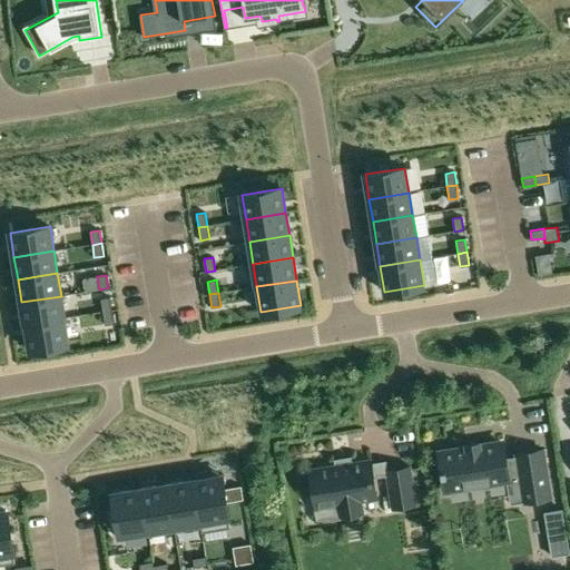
[(61,296),(21,302),(25,325),(65,318),(61,296)]
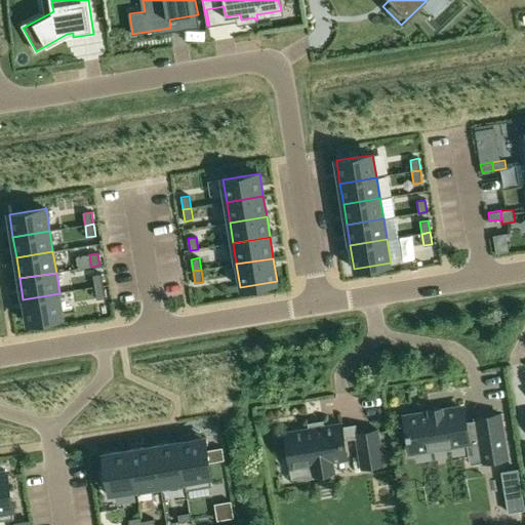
[(102,274),(93,275),(94,287),(104,286),(102,274)]
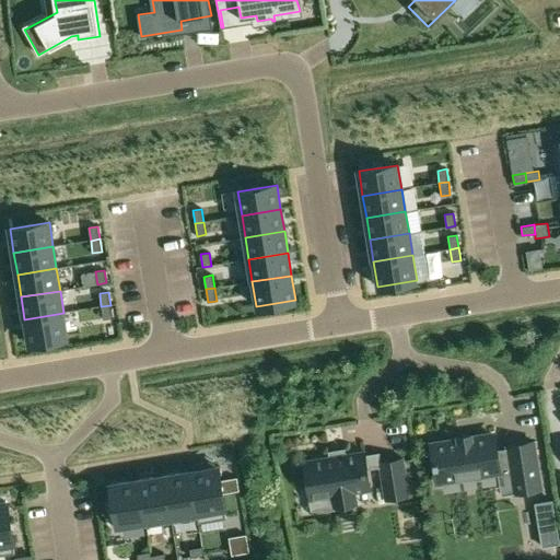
[(111,305),(101,306),(103,319),(112,317),(111,305)]
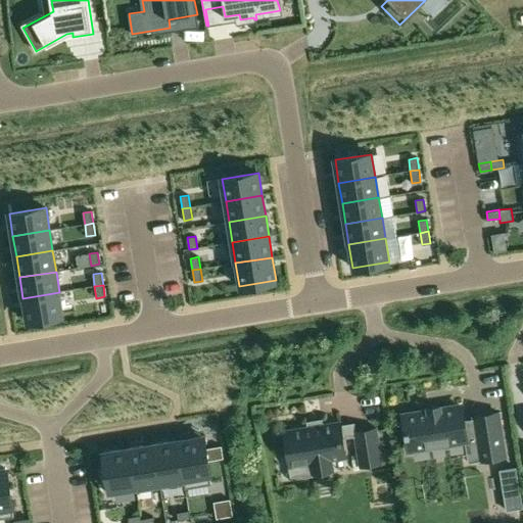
[(59,292),(22,298),(27,321),(63,315),(59,292)]
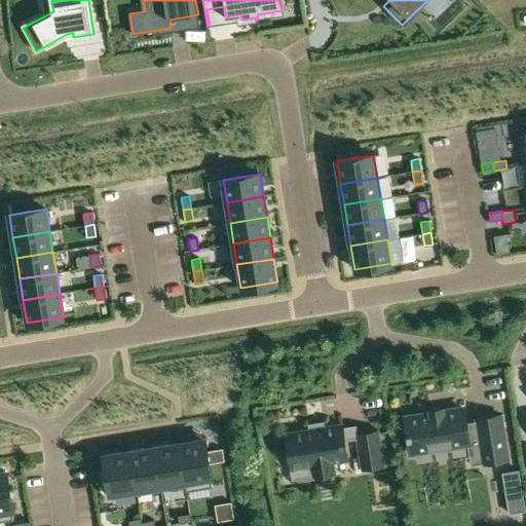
[(431,414),(406,418),(409,433),(407,433),(408,438),(409,438),(412,452),(468,443),(468,441),(480,439),(484,463),(509,459),(500,415),(477,418),(477,421),(465,423),(463,409),(442,412),(442,408),(440,409),(441,412),(433,413),(433,410),(430,410),(431,414)]
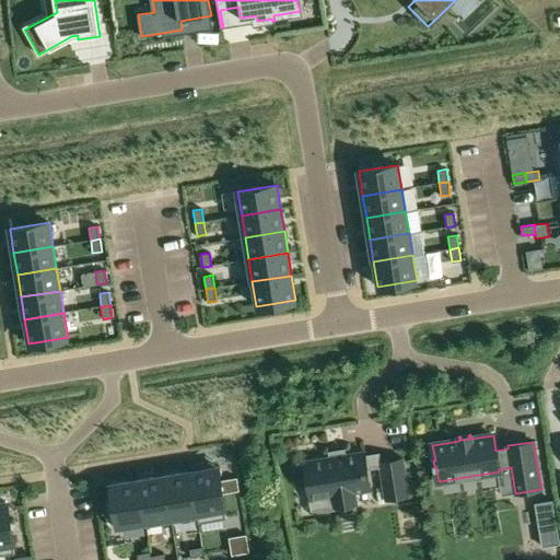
[(364,452),(304,462),(311,500),(333,496),(335,506),(357,502),(354,492),(371,490),(364,452)]
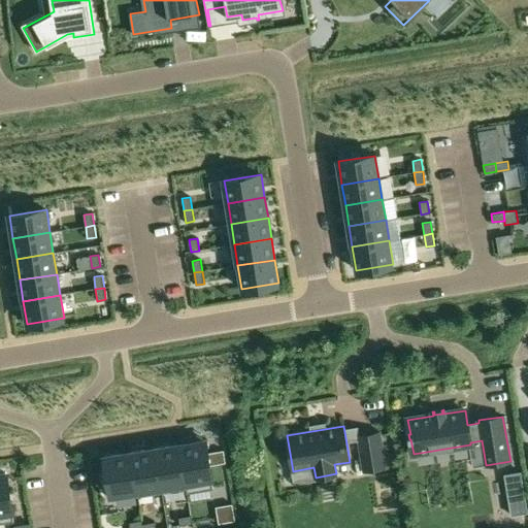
[(381,432),(357,435),(363,471),(386,467),(381,432)]
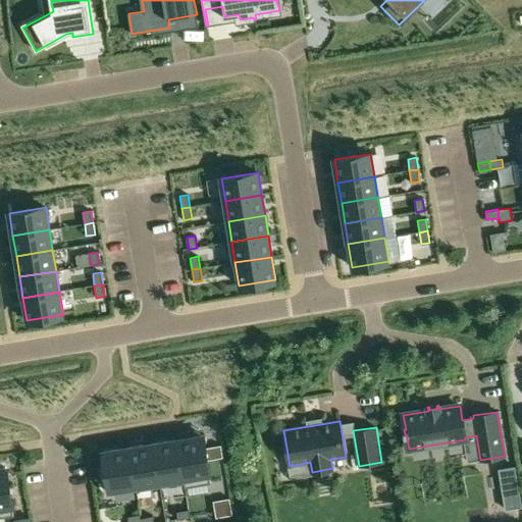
[(203,435),(177,439),(186,487),(211,483),(207,460),(205,448),(203,435)]
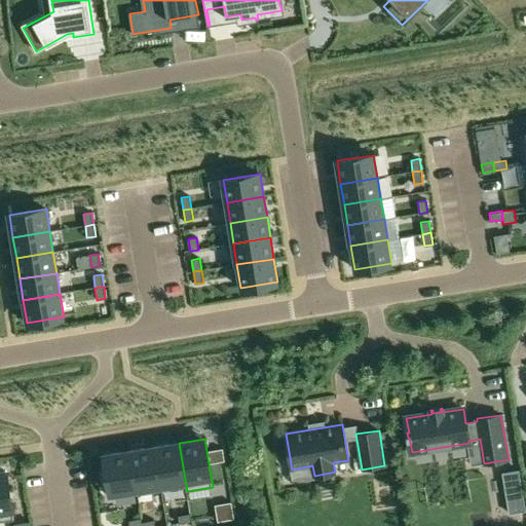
[(179,443),(154,447),(161,490),(185,487),(186,491),(187,491),(179,443)]
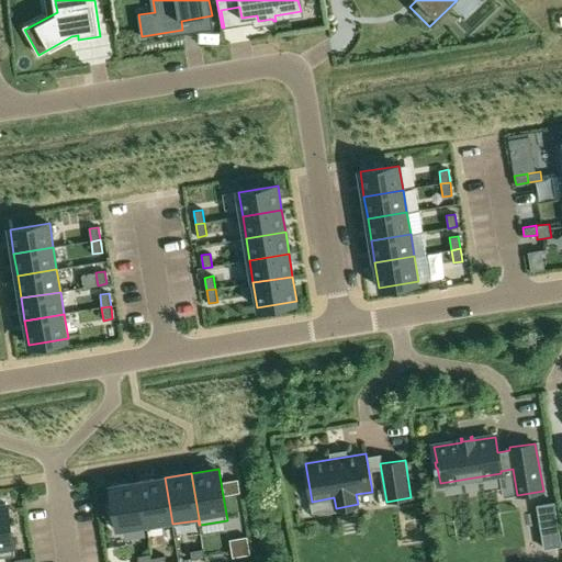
[(165,478),(139,481),(147,528),(172,524),(165,478)]
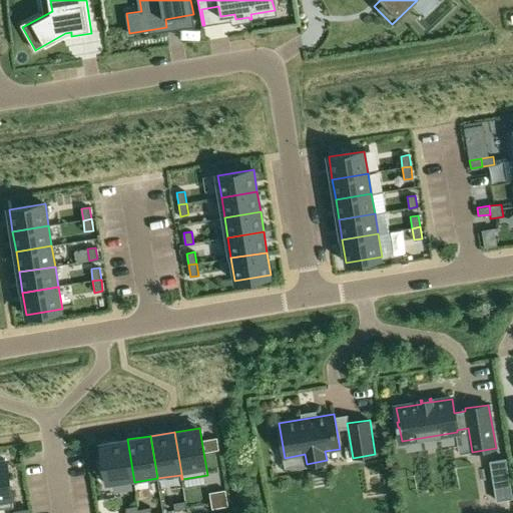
[(217,437),(201,440),(203,452),(219,450),(217,437)]
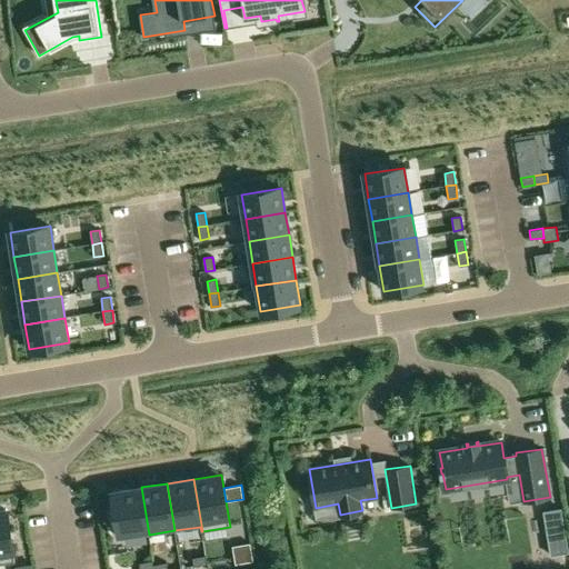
[(141,487),(113,492),(121,539),(149,535),(141,487)]
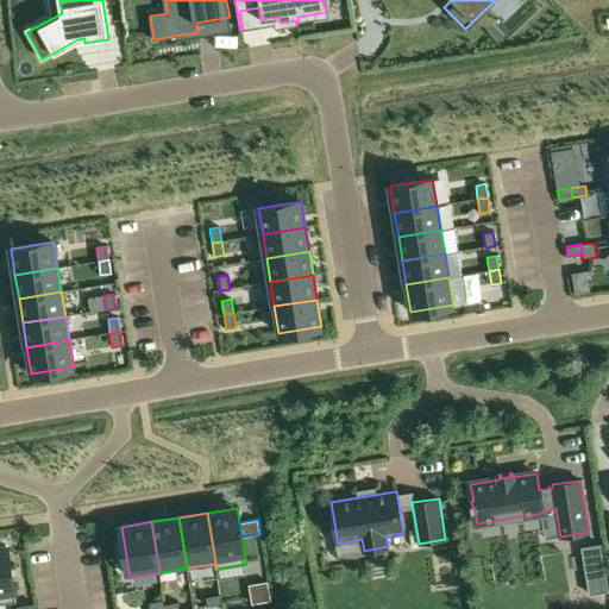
[(582,546),(584,563),(603,560),(600,544),(582,546)]
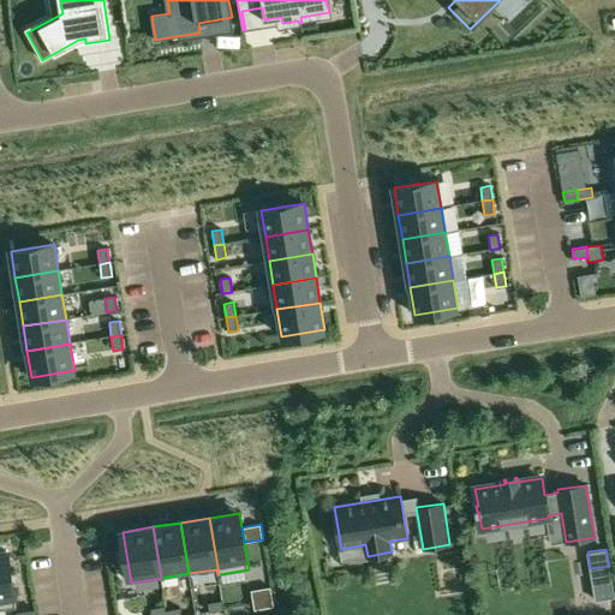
[(7,550),(0,551),(0,609),(16,608),(7,550)]
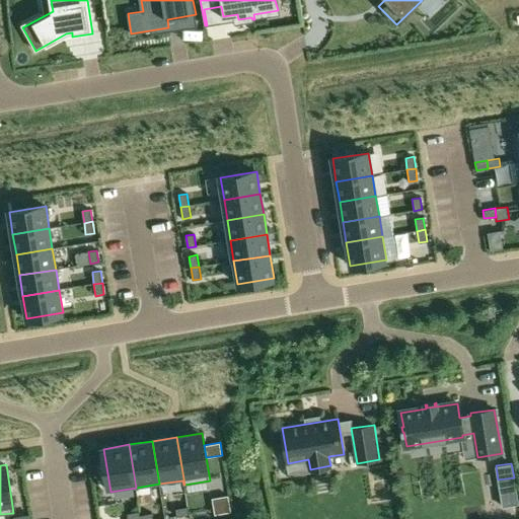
[(188,506),(175,509),(176,517),(190,514),(188,506)]
